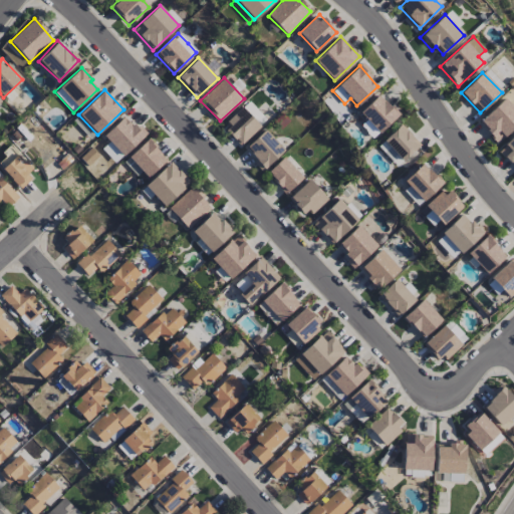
[(379,133),(398,115),(378,94),(359,112),(379,133)]
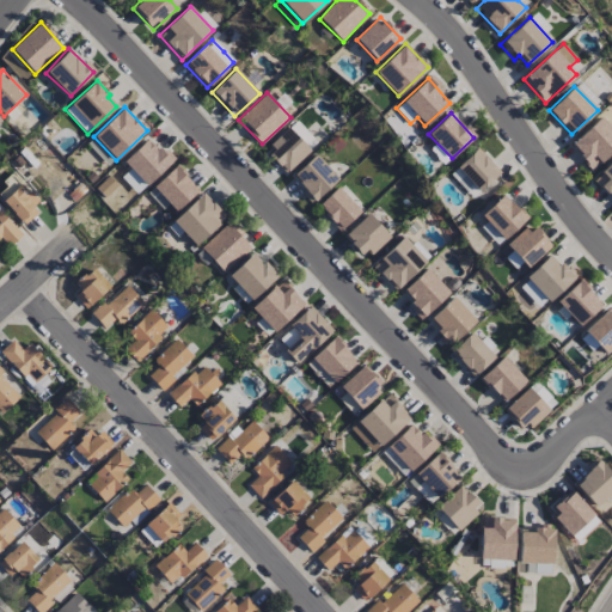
[(569,146),(592,170),(611,151),(611,129),(600,117),(569,146)]
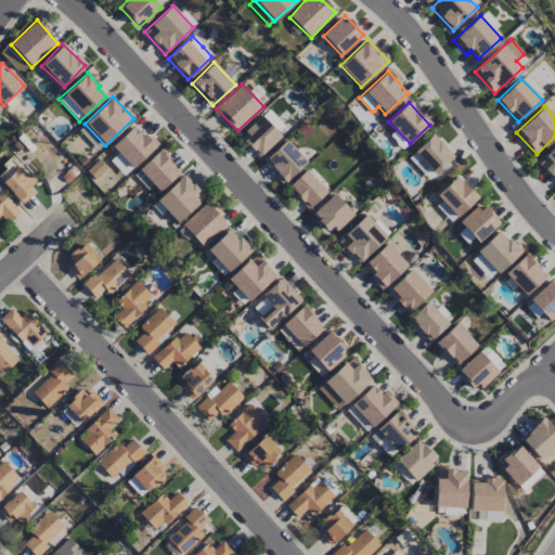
[(240,137),(258,156),(287,129),(269,110),(240,137)]
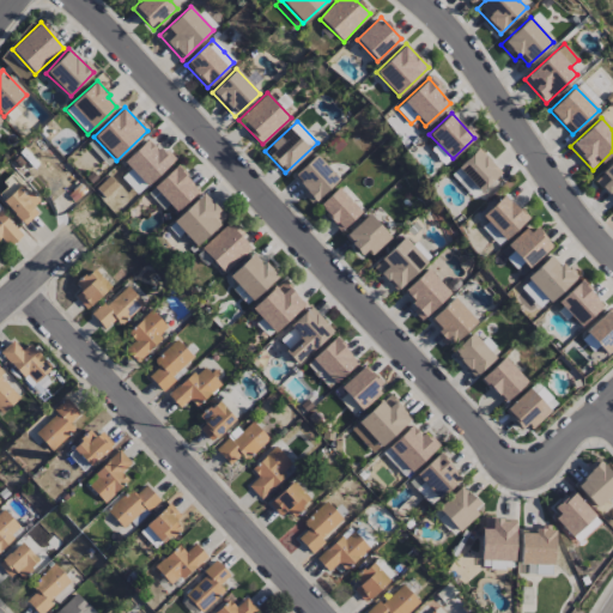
[(173,162),(150,138),(123,162),(146,186),(173,162)]
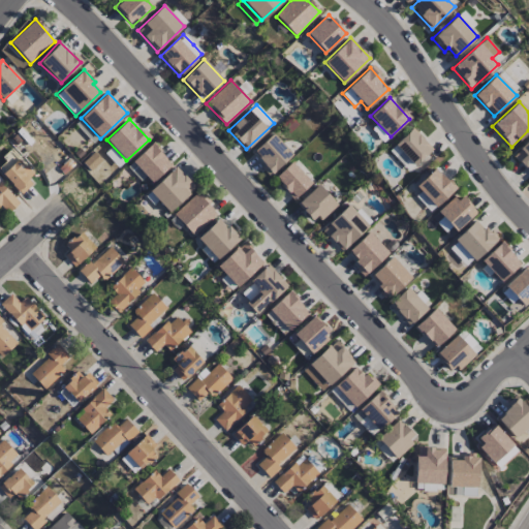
[(390,136),(375,124),(370,129),(384,142),(390,136)]
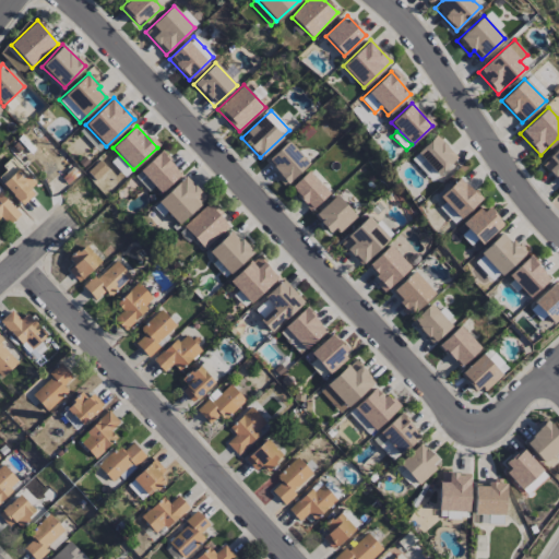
[(456,158),(436,135),(411,159),(431,181),(456,158)]
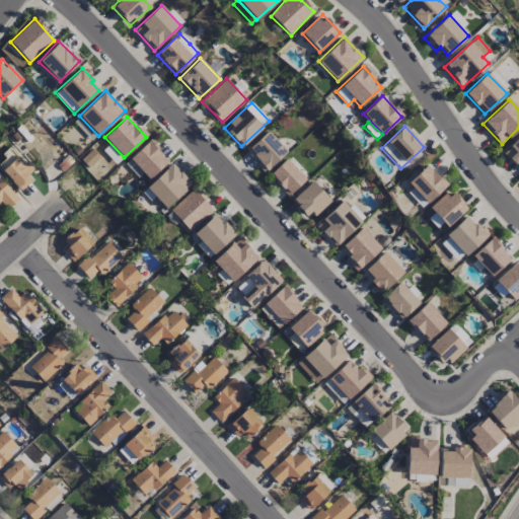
[(247,149),(260,161),(255,165),(264,172),(287,151),(268,131),(247,149)]
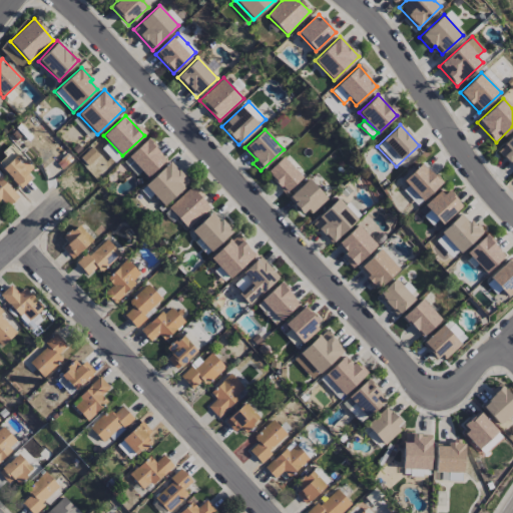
[(512,134),(497,150),(512,167),(512,134)]
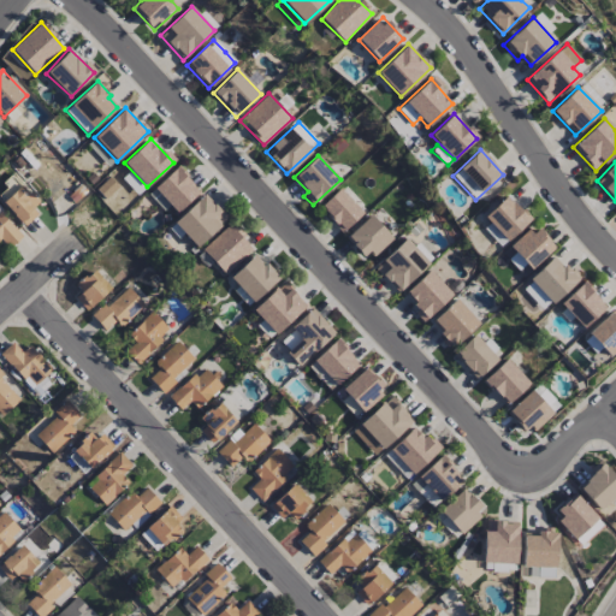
[(169,206),(176,214),(200,191),(177,167),(148,194),(164,209),(169,206)]
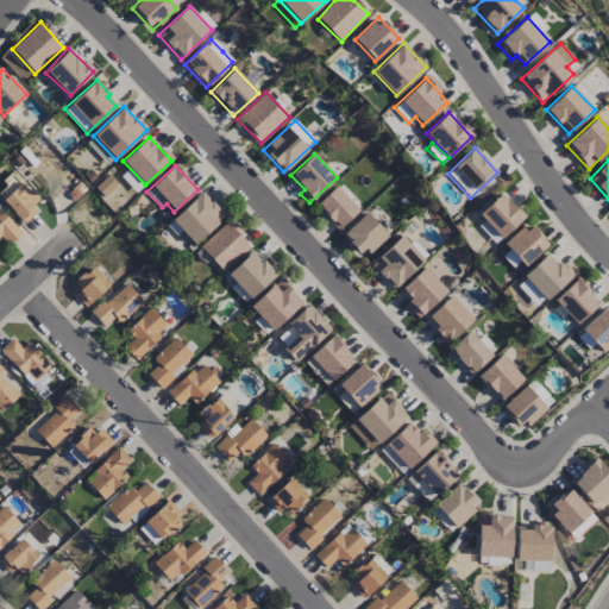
[(120,176),(136,194),(145,186),(130,168),(120,176)]
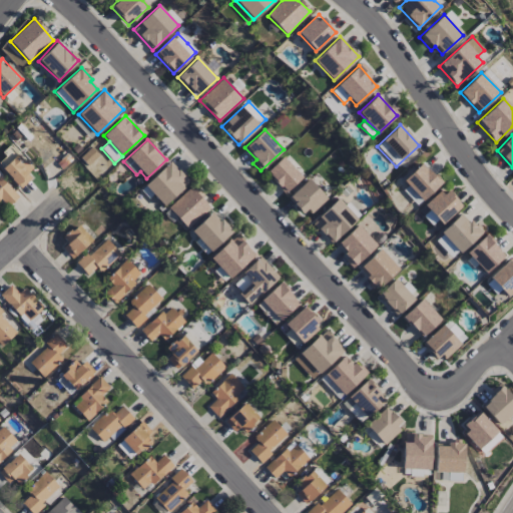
[(17,154),(2,168),(21,188),(36,175),(17,154)]
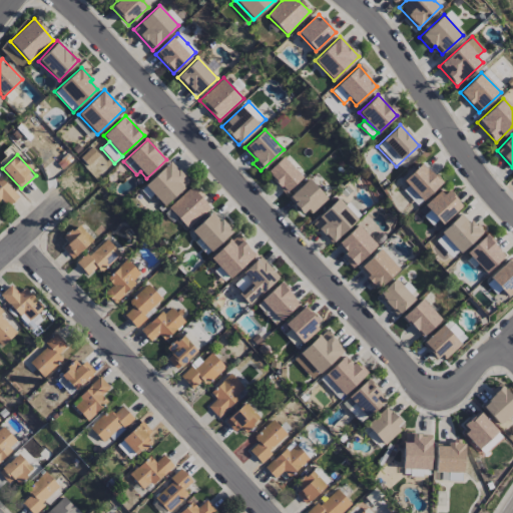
[(266,172),(285,193),(302,177),(283,156),(266,172)]
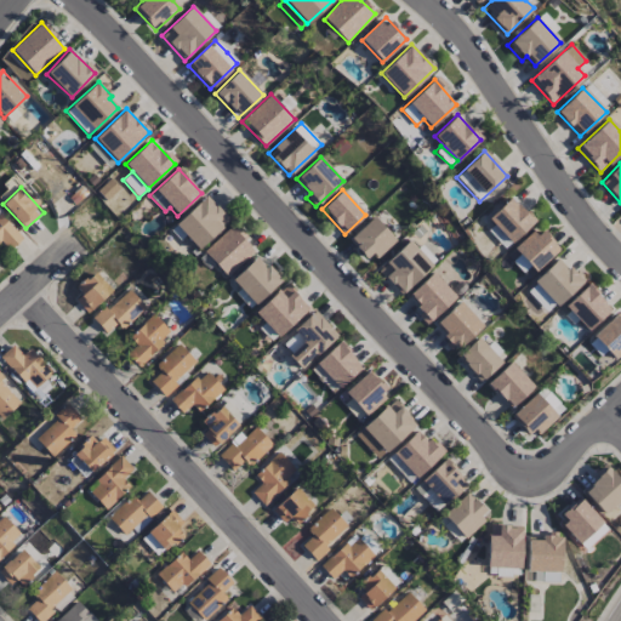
[(175,226),(200,249),(229,218),(205,195),(175,226)]
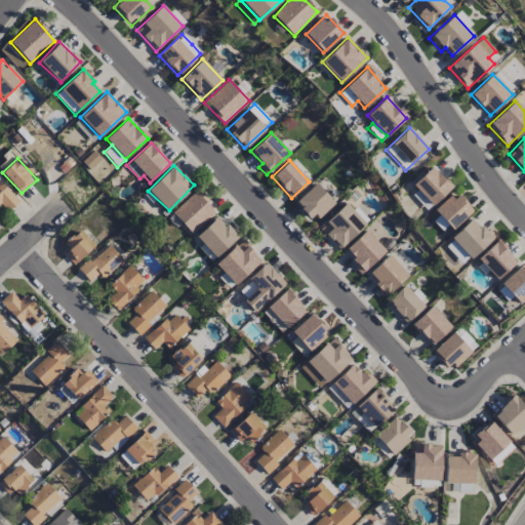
[(412,195),(426,209),(451,189),(433,166),(411,184),(417,191),(412,195)]
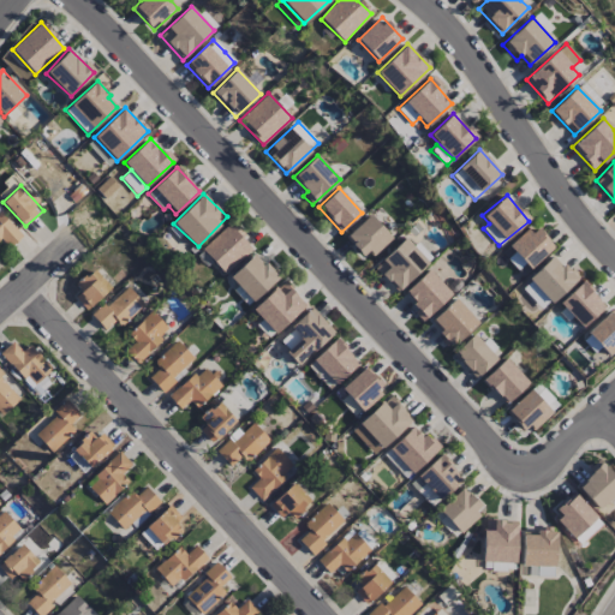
[(10,249),(22,237),(0,213),(0,238),(0,239),(10,249)]
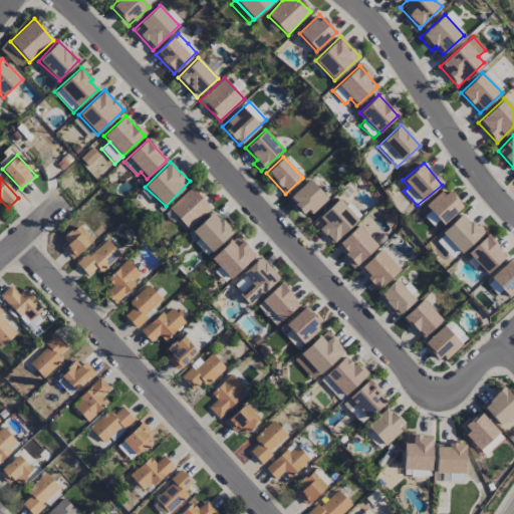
[(311,214),(327,200),(309,179),(288,198),(302,214),(307,209),(311,214)]
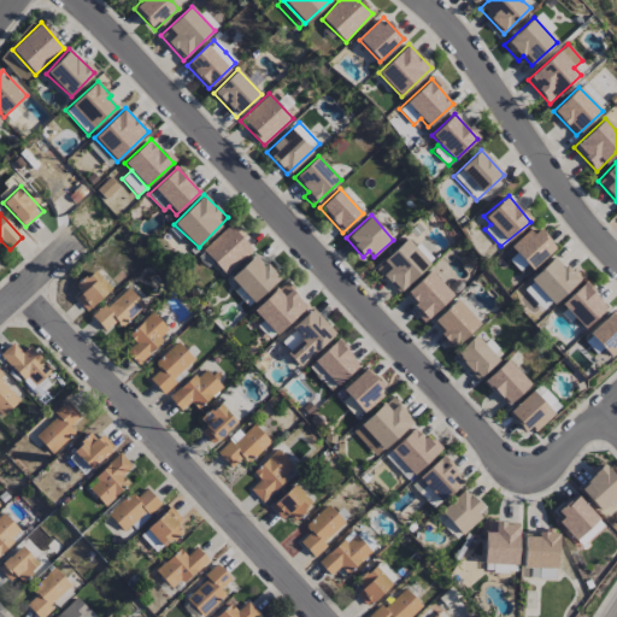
[(254,248),(230,224),(201,251),(225,276),(254,248)]
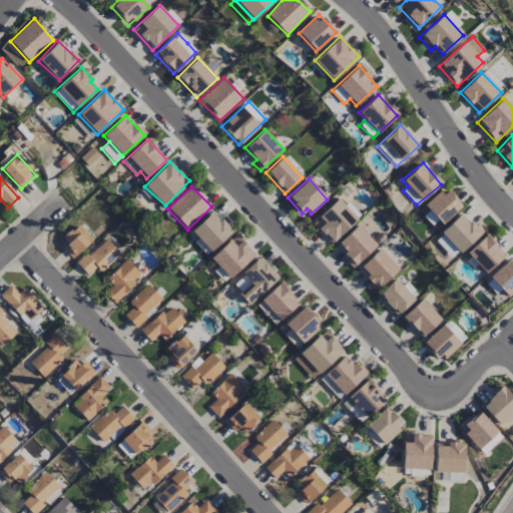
[(461,204),(445,187),(419,211),(436,229),(461,204)]
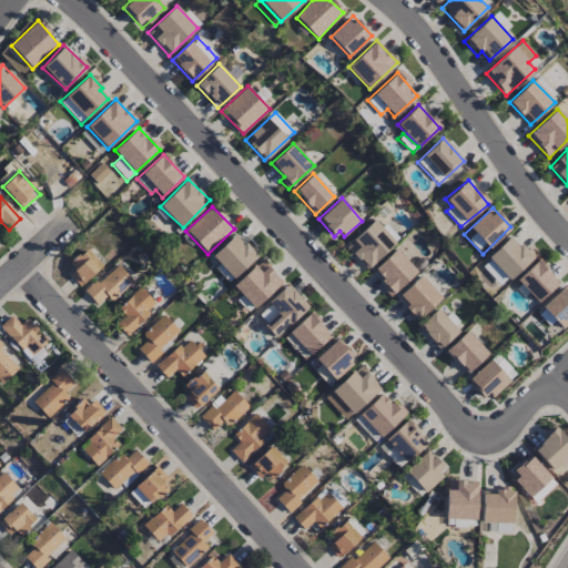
[(345,246),(366,270),(396,242),(374,220),(345,246)]
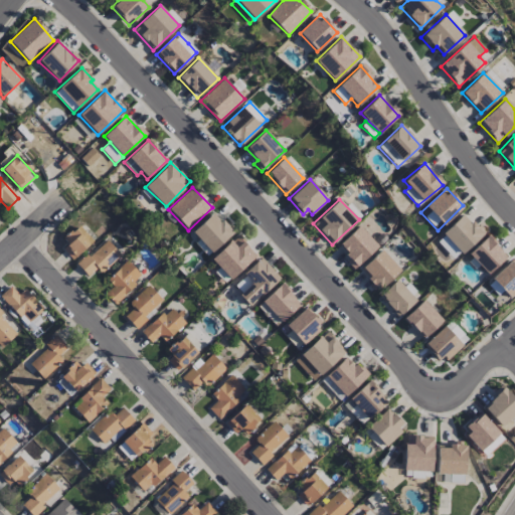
[(232,232),(213,212),(192,231),(211,252),(232,232)]
